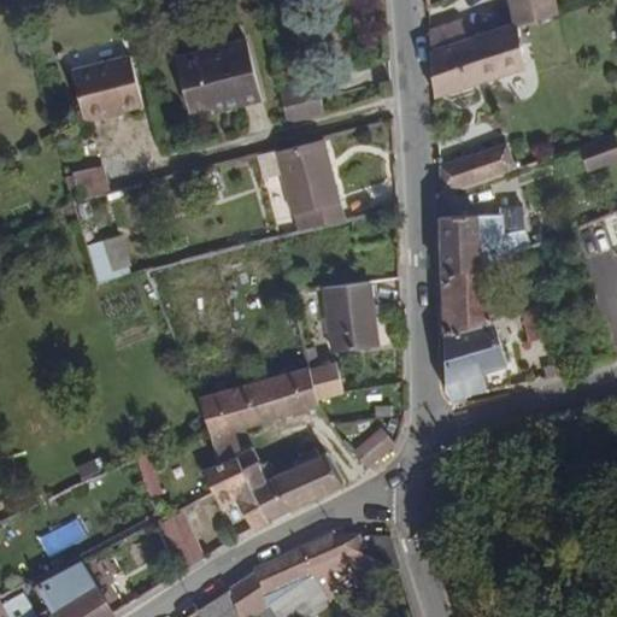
[(556,13),(552,0),(510,0),(516,25),(517,25),(556,13)]
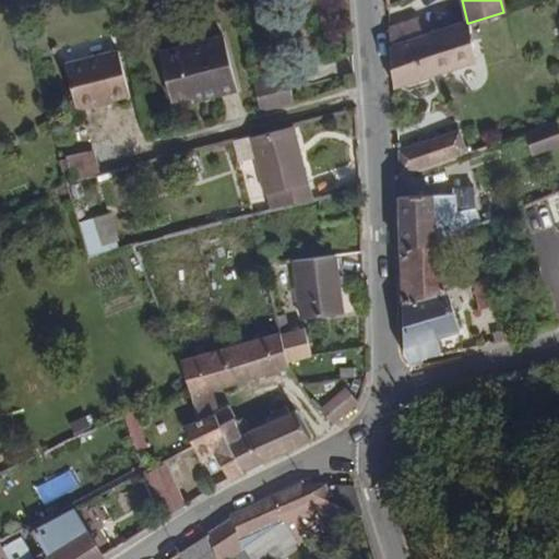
[(423,37),(416,19),(389,26),(389,47),(423,37)]
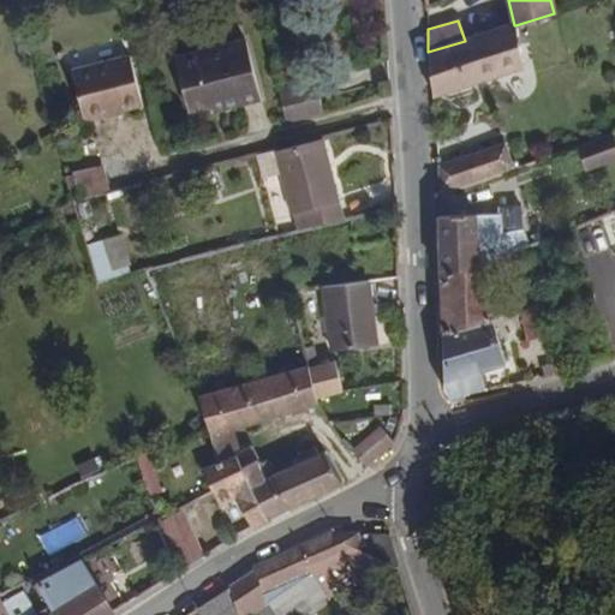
[(519,45),(515,25),(514,25),(465,41),(428,52),(431,93),(524,65),(523,61),(519,45)]
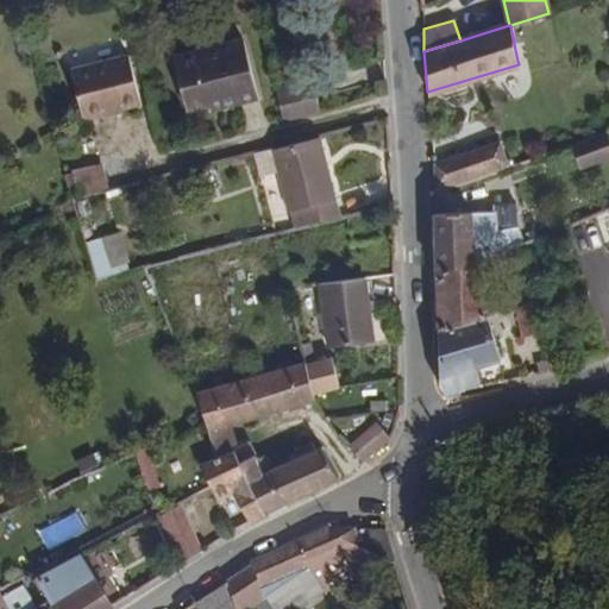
[(259,99),(245,41),(174,57),(186,106),(209,101),(220,98),(223,107),(259,99)]
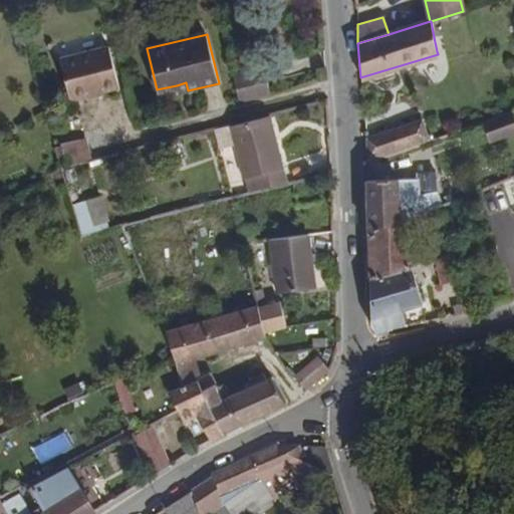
[(444,50),(441,35),(434,37),(437,51),(444,50)]
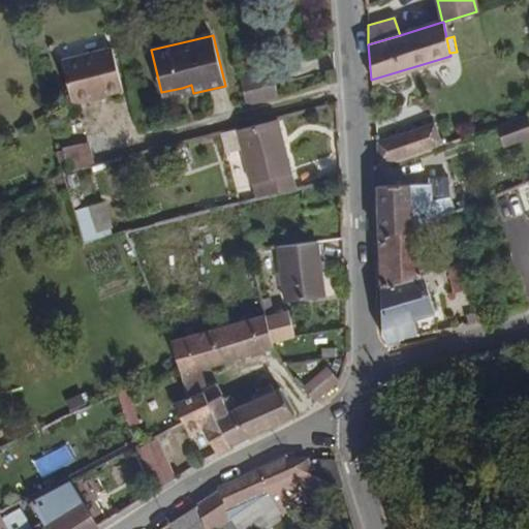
[(112,48),(61,59),(71,103),(122,92),(112,48)]
